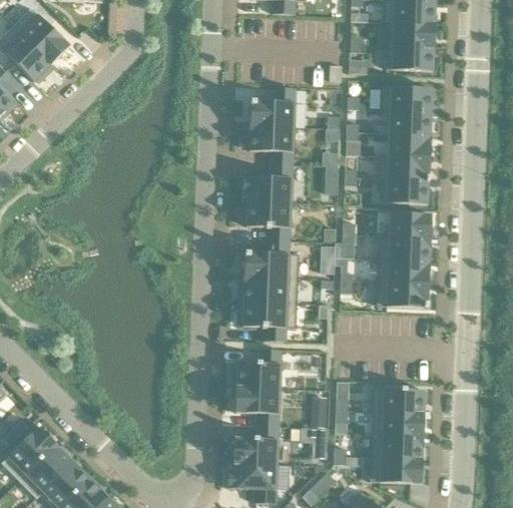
[(273,0),(272,12),(294,13),(295,0),(273,0)]
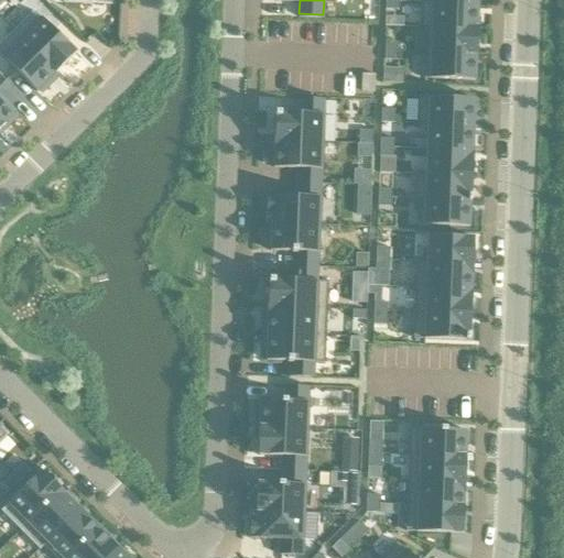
[(422,0),(421,23),(426,24),(426,22),(477,24),(478,23),(477,23),(478,0),(422,0)]
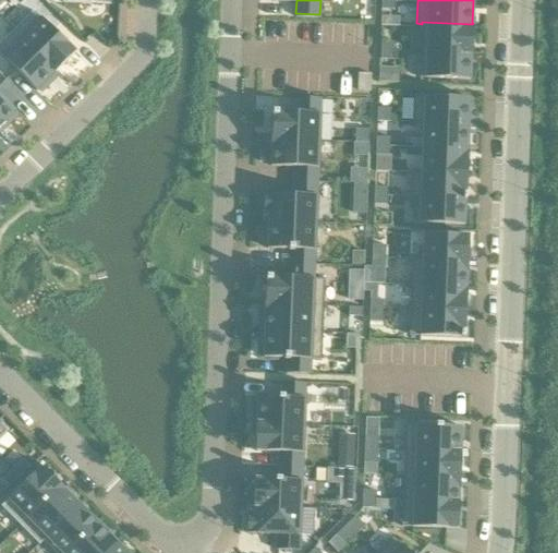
[(34,7),(14,25),(56,68),(75,48),(34,7)]
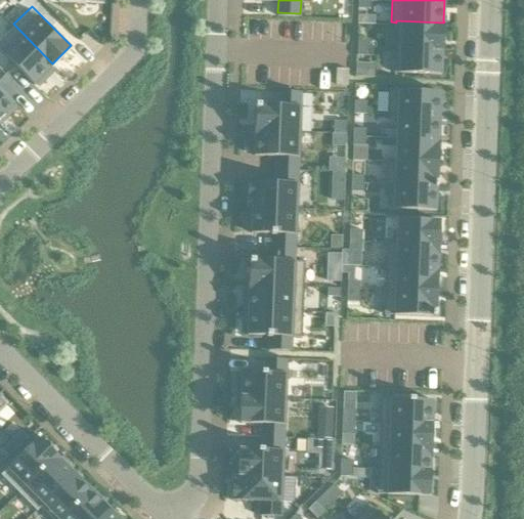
[(358,11),(358,19),(366,19),(366,11),(358,11)]
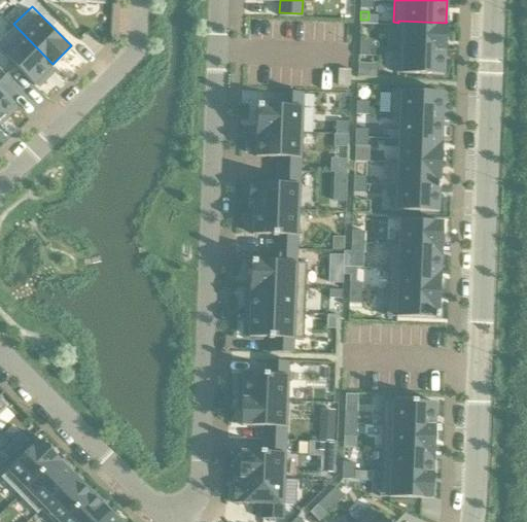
[(398,23),(397,44),(446,46),(446,23),(398,21),(398,23)]
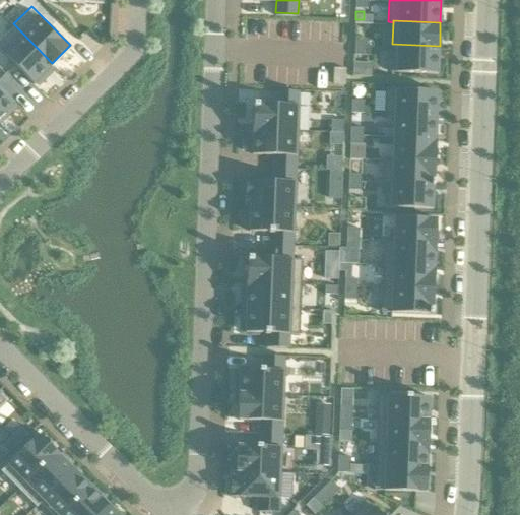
[(13,23),(0,37),(0,46),(34,80),(35,79),(51,63),(51,64),(52,63),(13,23)]
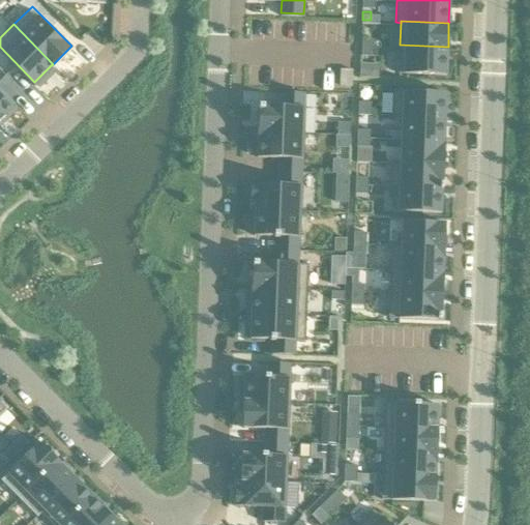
[(362,35),(361,44),(374,44),(375,35),(362,35)]
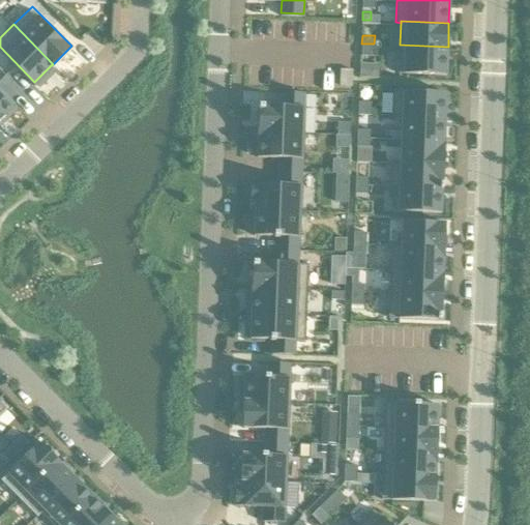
[(361,44),(361,52),(374,53),(374,44),(361,44)]
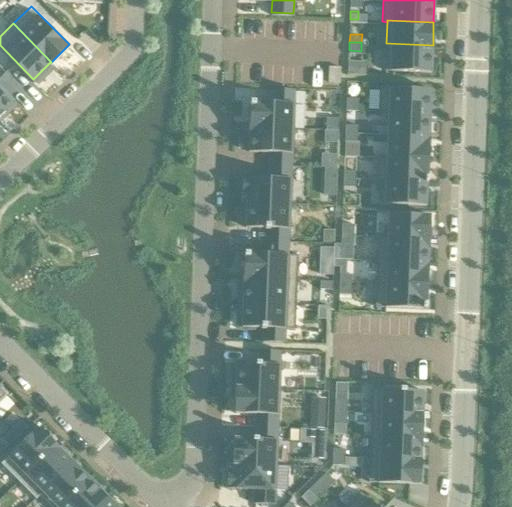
[(386,43),(385,67),(431,69),(432,46),(433,46),(433,45),(386,43)]
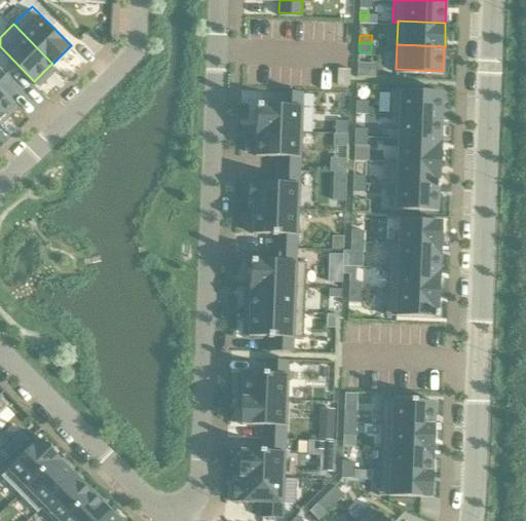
[(0,116),(5,112),(4,111),(13,102),(15,100),(0,84),(0,116)]
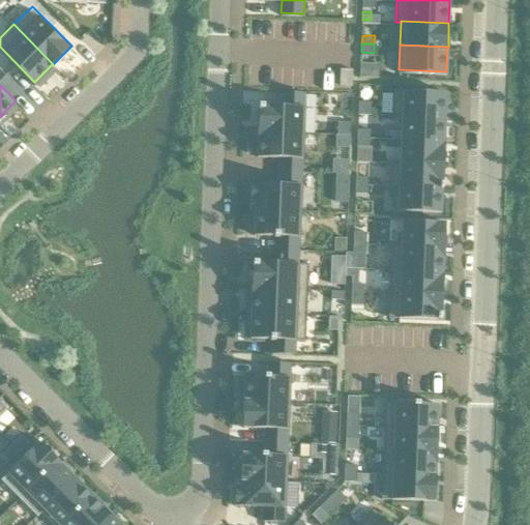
[(393,87),(392,113),(402,113),(402,112),(445,114),(445,98),(446,89),(393,87)]
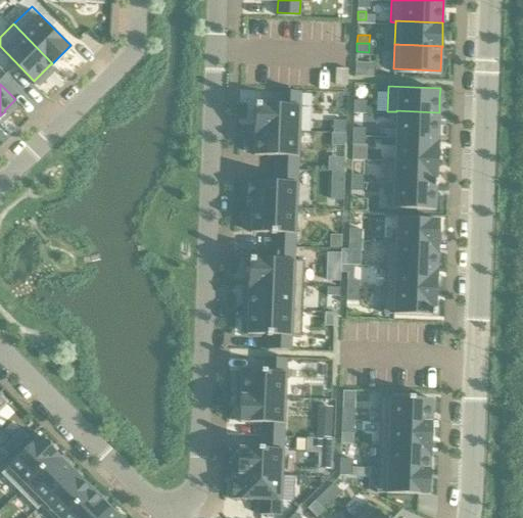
[(254,115),(253,126),(299,128),(300,88),(270,87),(269,101),(255,100),(254,115)]
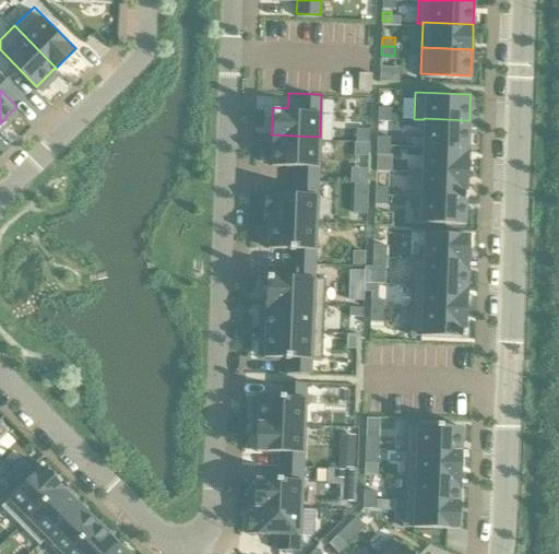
[(378,104),(378,117),(391,117),(391,104),(378,104)]
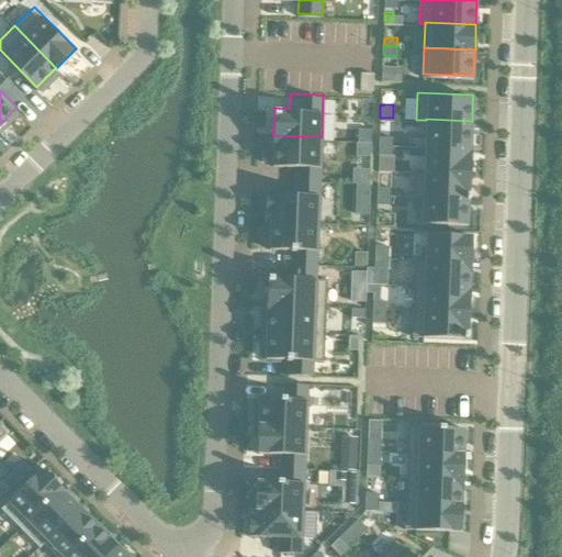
[(426,120),(425,144),(472,146),(472,145),(471,145),(472,121),(426,119),(426,120)]
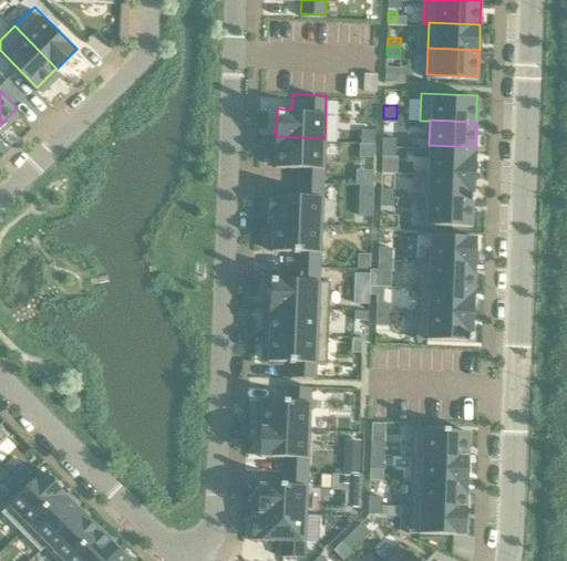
[(361,126),(361,139),(374,141),(374,139),(374,126),(361,126)]
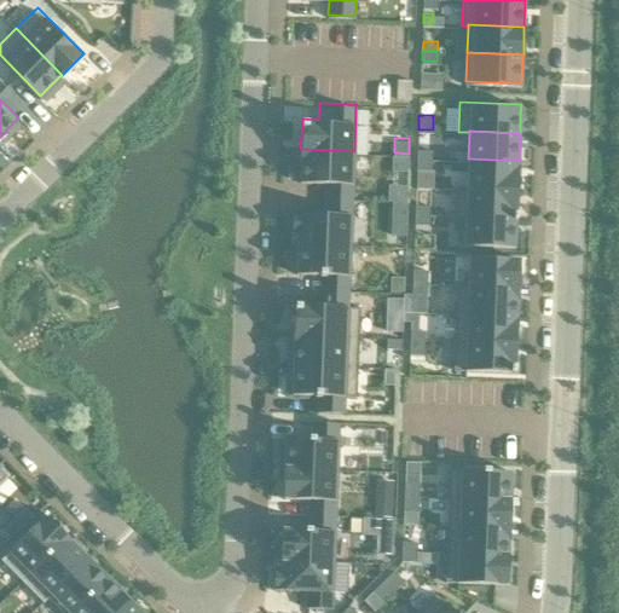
[(417,146),(417,156),(432,157),(432,148),(417,146)]
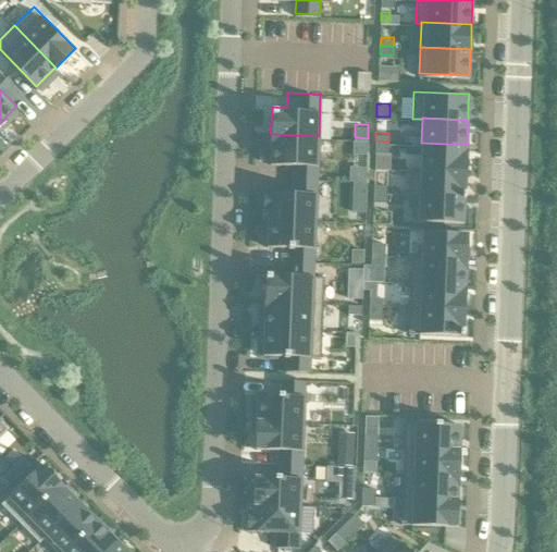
[(270,134),(270,145),(271,145),(270,160),(270,161),(293,162),(293,176),(317,178),(319,136),(270,134)]
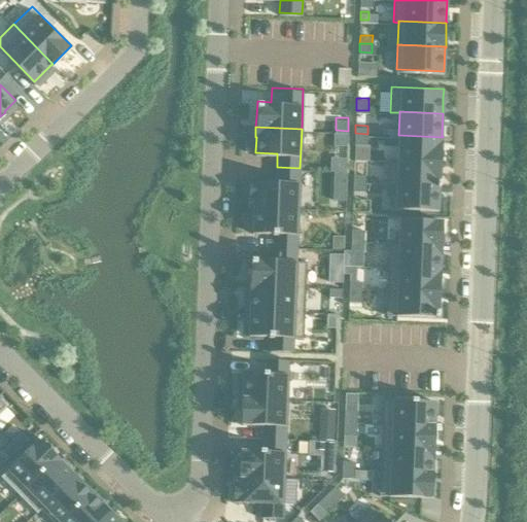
[(335,130),(334,142),(347,143),(348,131),(336,130),(335,130)]
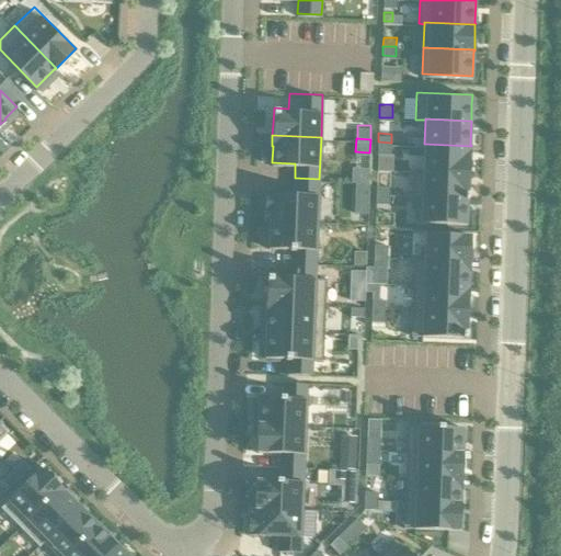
[(378,142),(377,151),(391,151),(391,143),(378,142)]
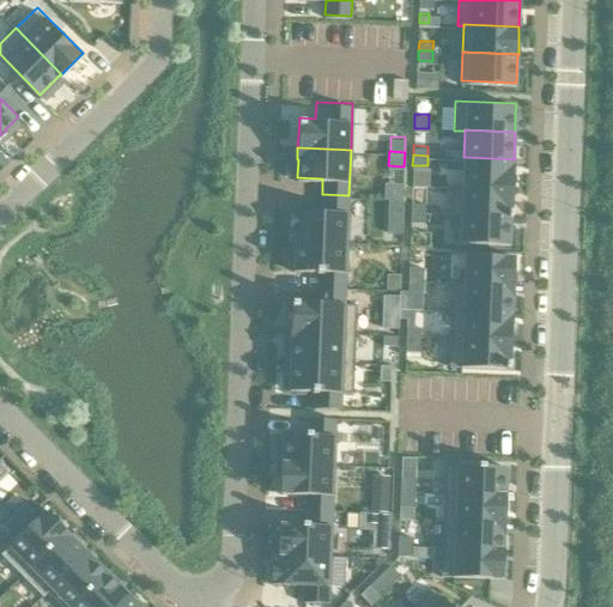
[(462,183),(462,184),(513,186),(514,176),(515,159),(463,157),(462,183)]
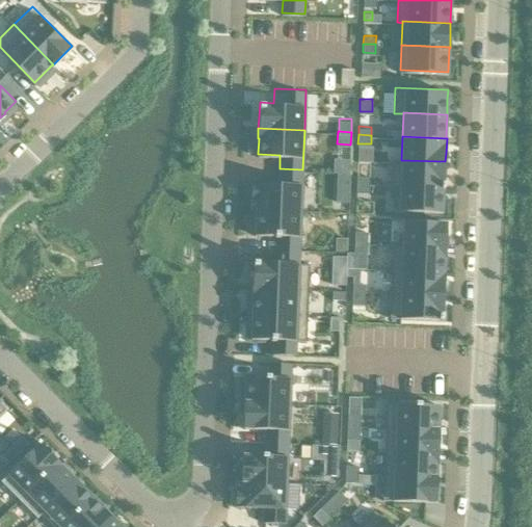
[(392,158),(391,184),(396,185),(396,183),(445,185),(445,161),(401,160),(401,159),(392,158)]
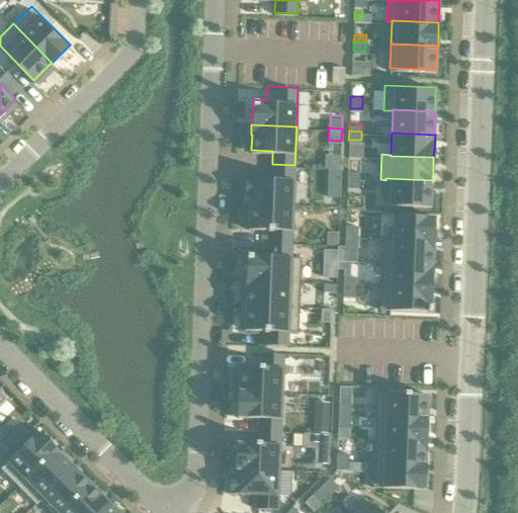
[(245,175),(244,202),(249,202),(249,201),(268,201),(293,202),(294,165),(272,164),(272,176),(245,175)]
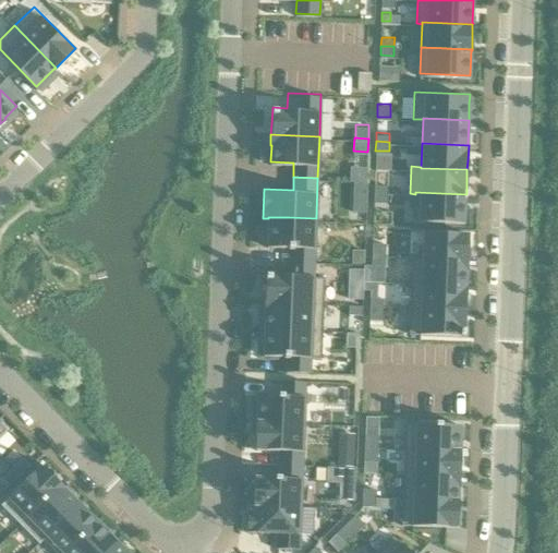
[(374,182),(374,191),(387,191),(388,182),(374,182)]
